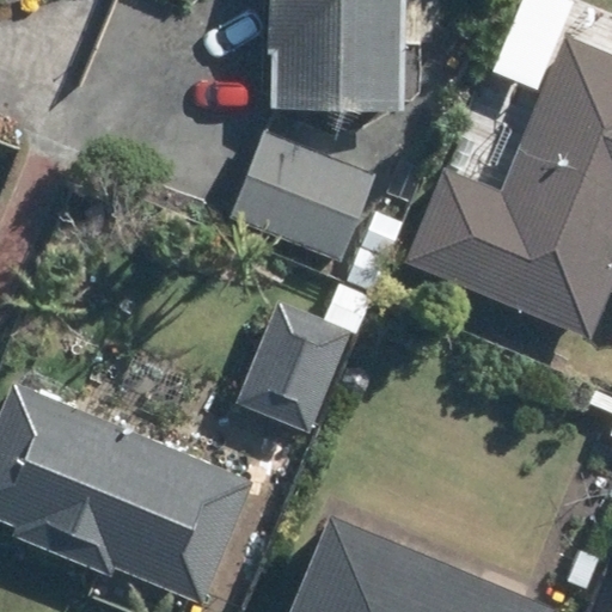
[(263,0),(263,103),(391,102),(391,0),(263,0)]
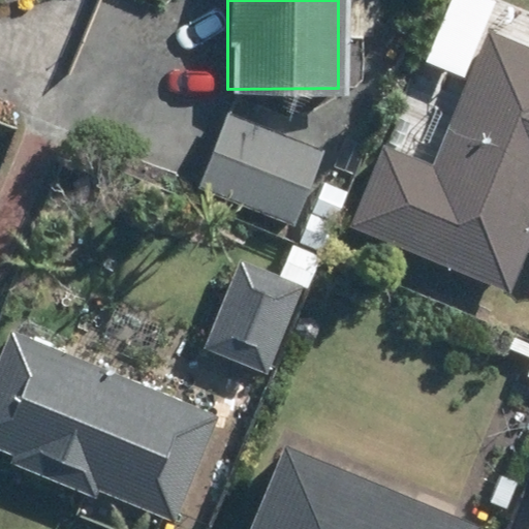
[(369,143),(337,222),(497,288),(526,217),(528,217),(528,48),(475,26),(421,163),(369,143)]
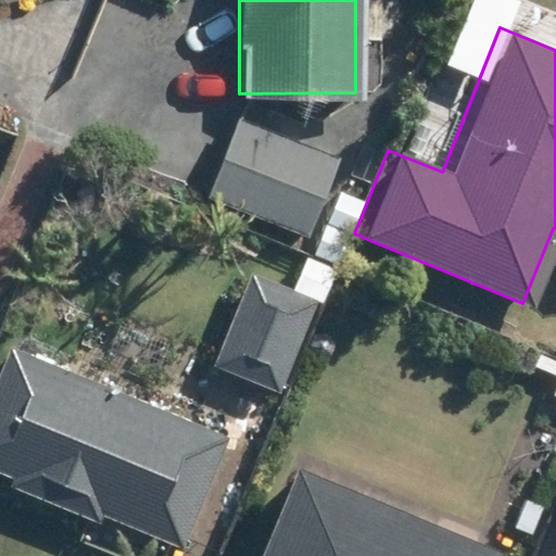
[(238,119),(207,198),(308,237),(338,159),(238,119)]
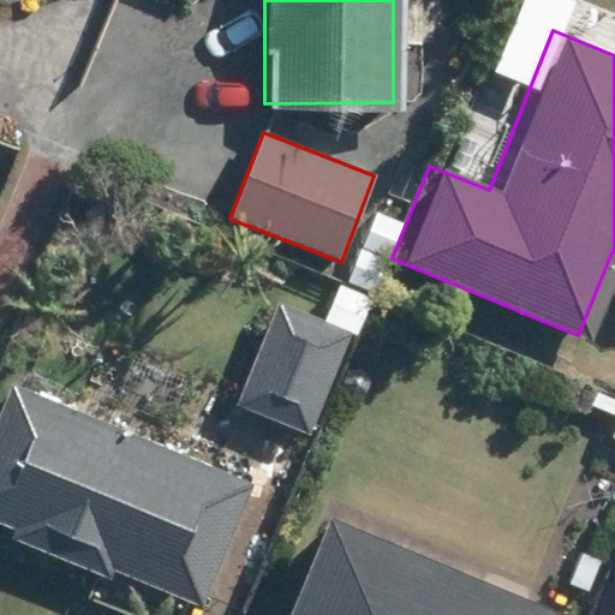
[(375,210),(359,246),(388,257),(404,224),(375,210)]
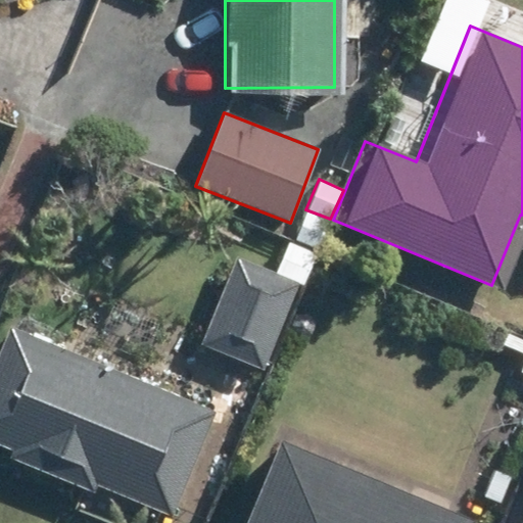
[(329,223),(305,212),(293,239),(318,250),(329,223)]
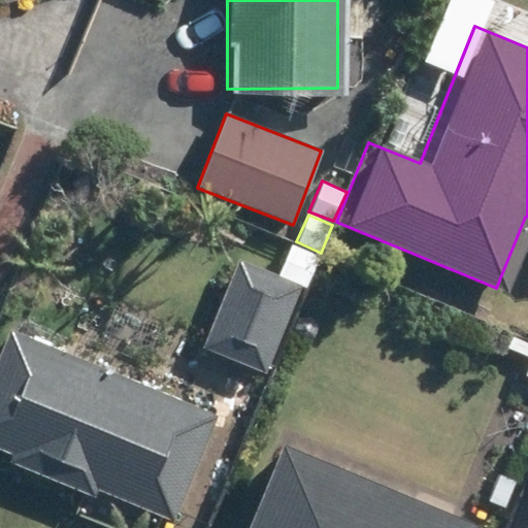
[(321,256),(288,242),(277,271),(308,285),(321,256)]
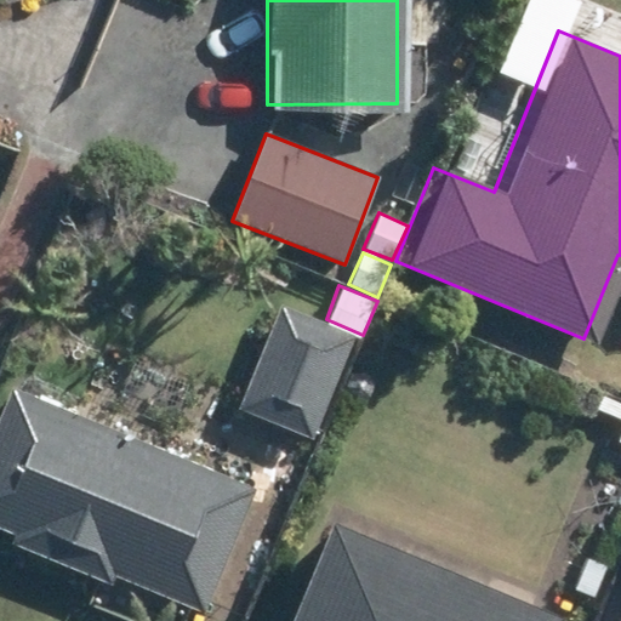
[(283,308),(241,411),(314,439),(353,336),(283,308)]
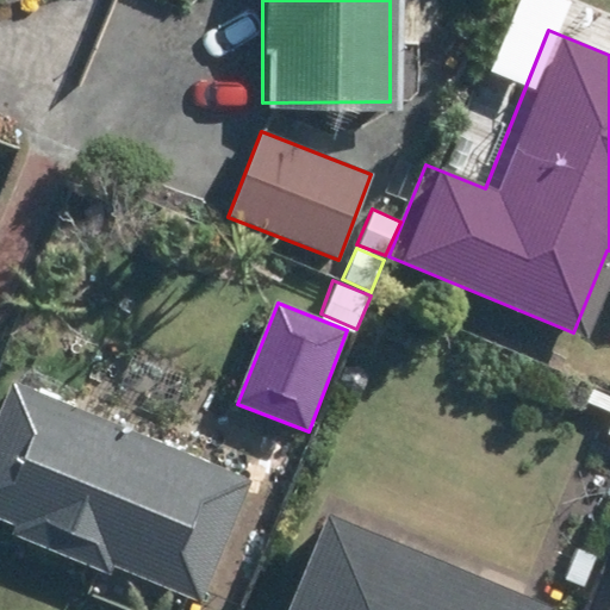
[(11,383),(0,406),(0,521),(13,527),(110,566),(188,599),(237,474),(150,437),(105,419),(11,383)]
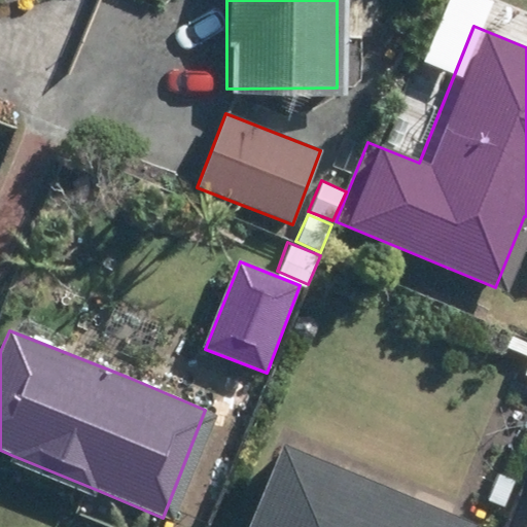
[(526,341),(514,335),(506,348),(526,358),(526,341)]
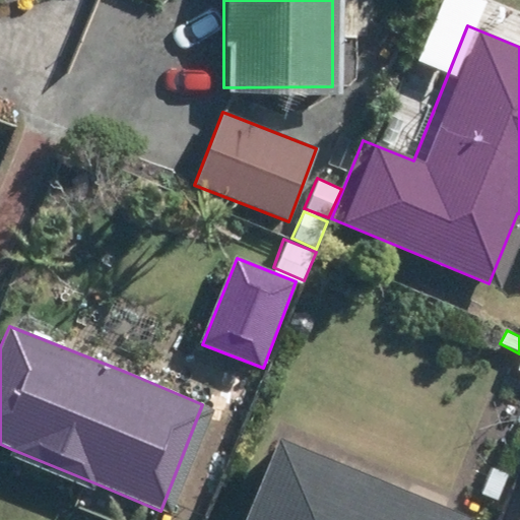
[(464,519),(467,514),(274,436),(240,519),(464,519)]
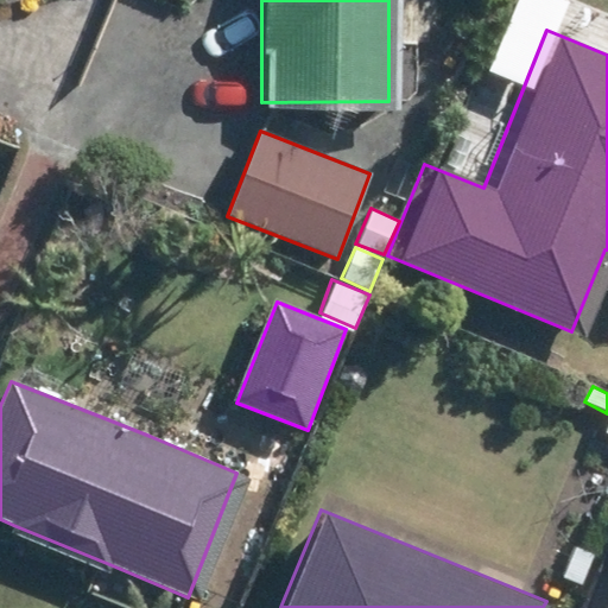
[(577,545),(563,577),(581,587),(594,553),(577,545)]
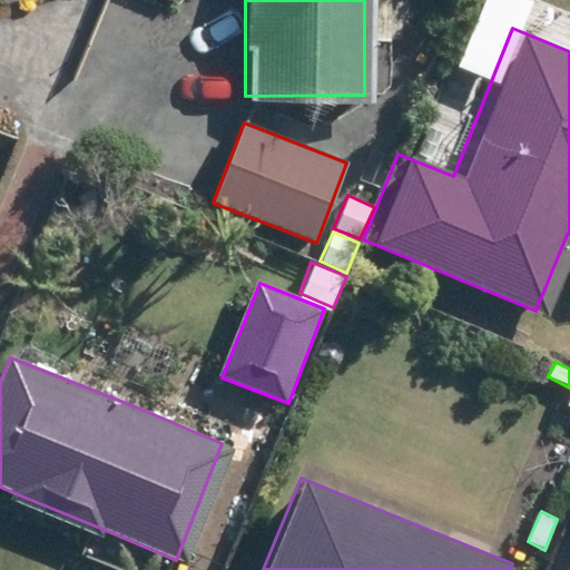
All buildings are outlined.
